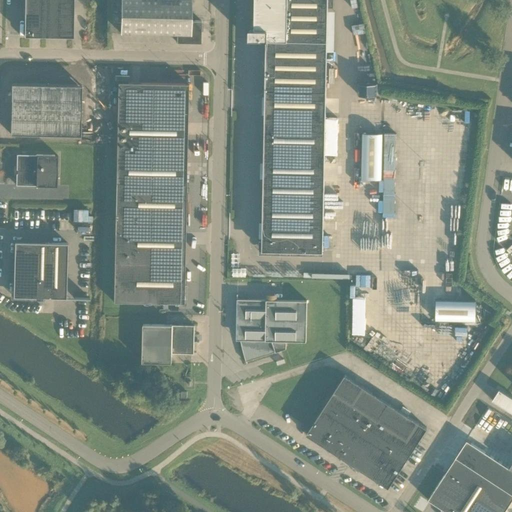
[(24,0),(24,36),(73,36),(73,0),(24,0)]
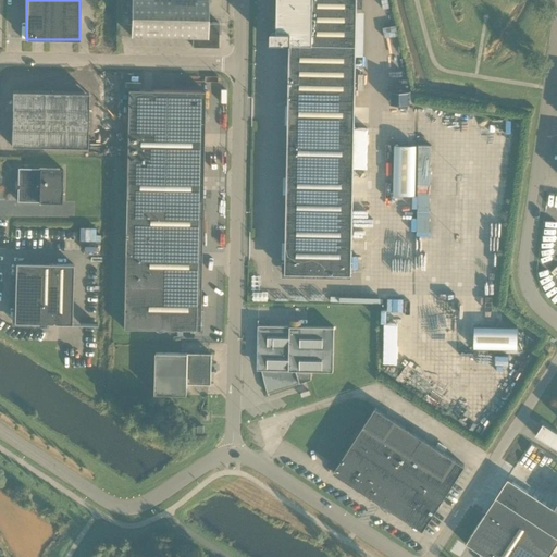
[(208,22),(208,0),(131,0),(131,36),(192,37),(192,46),(218,46),(219,22),(208,22)]
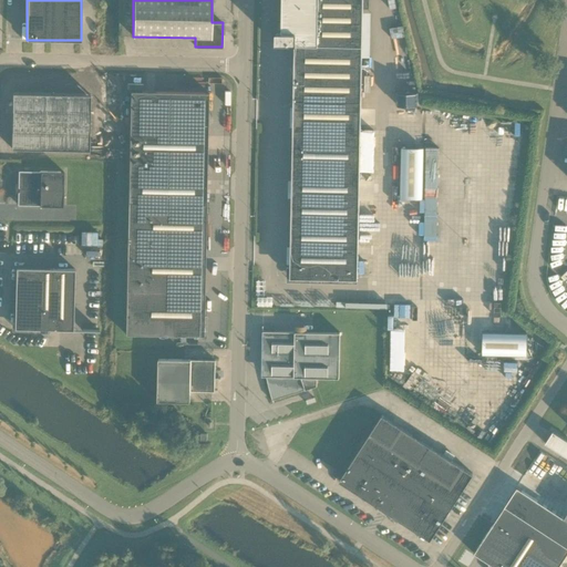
[(282,0),(282,32),(276,32),(275,43),(295,43),(290,277),(358,278),(361,133),(362,0),(282,0)]
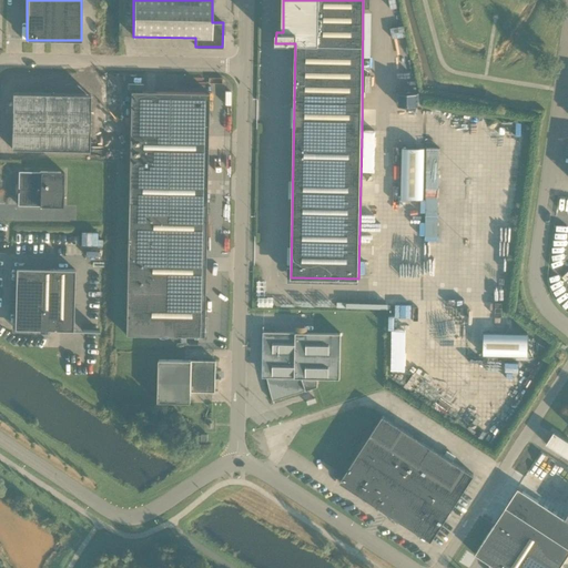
[(204,316),(209,93),(131,91),(125,334),(194,336),(194,338),(206,338),(206,316),(204,316)]
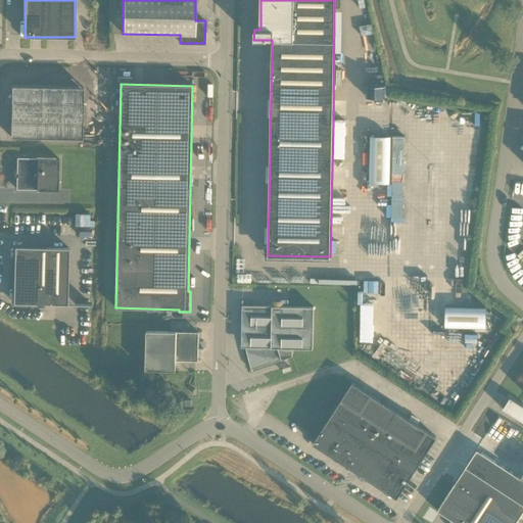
[(82,138),(84,87),(12,85),(11,136),(82,138)]
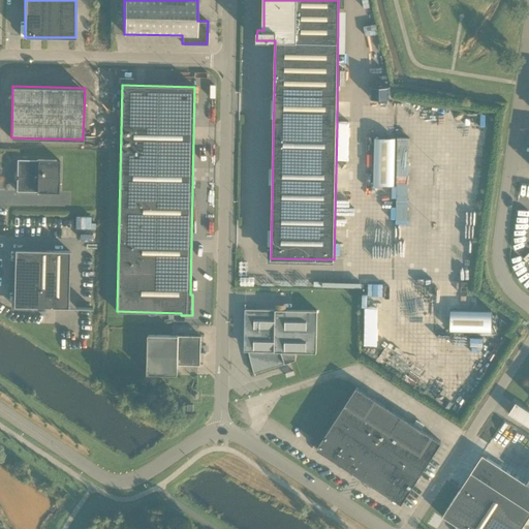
[(371,97),(392,97),(392,87),(372,87),(371,97)]
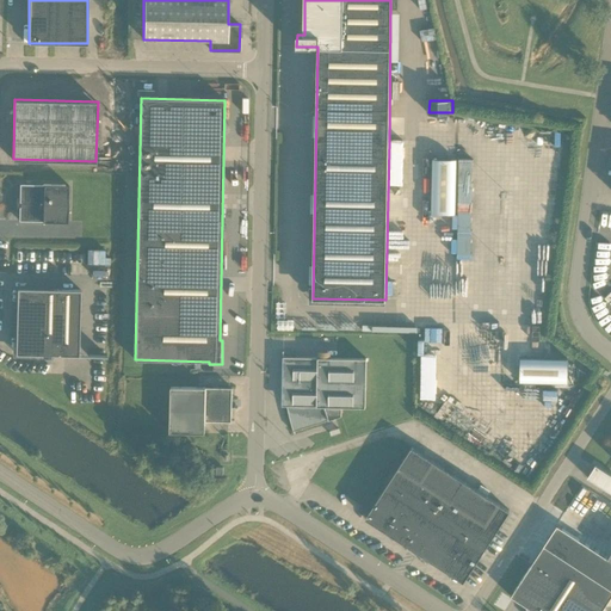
[(457,159),(433,158),(432,213),(456,214),(457,159)]
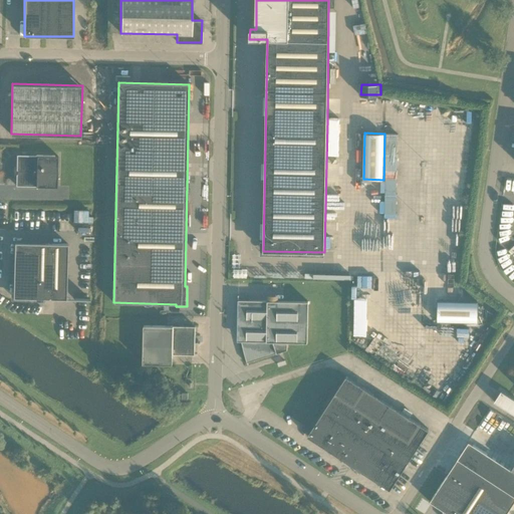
[(16,155),(16,186),(56,187),(57,156),(16,155)]
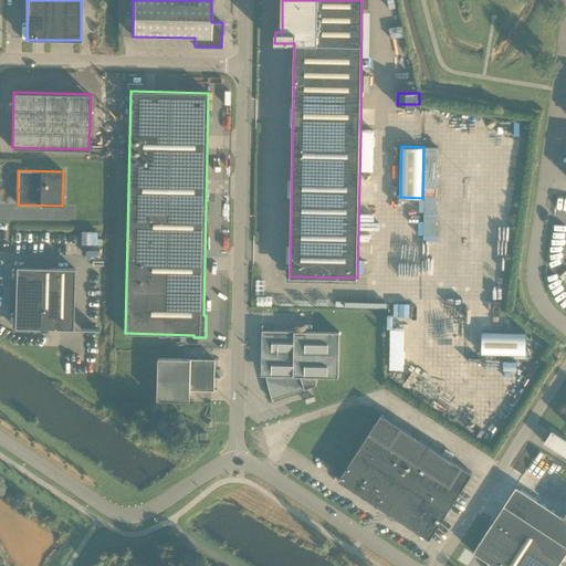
[(83,244),(97,244),(97,238),(94,238),(94,231),(83,231),(83,244)]
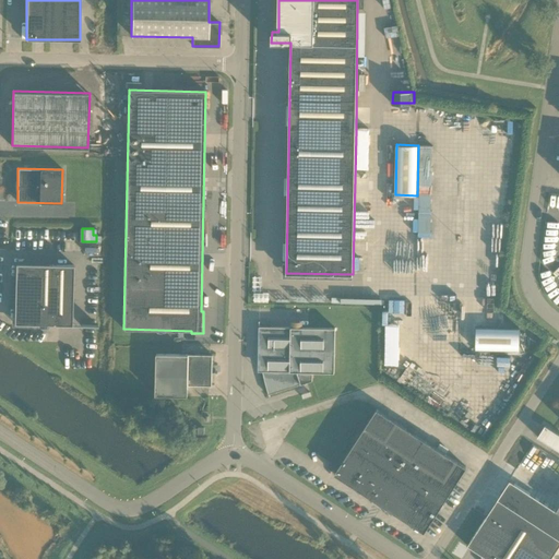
[(15,264),(14,323),(72,324),(73,265),(15,264)]
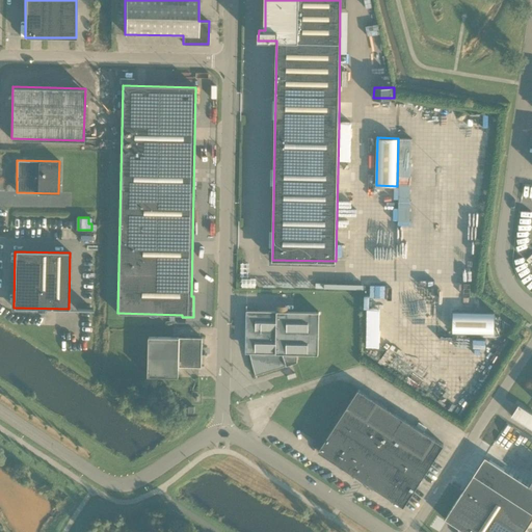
[(416,311),(417,311),(417,324),(431,324),(431,298),(416,298),(416,311)]
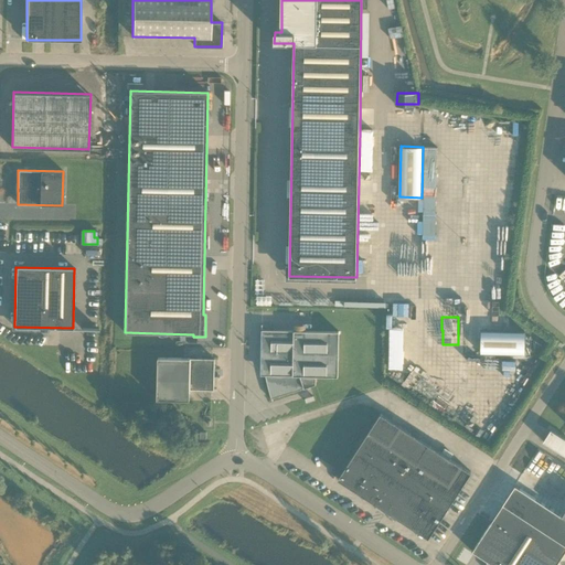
[(273,398),(316,384),(316,376),(338,376),(339,331),(263,330),(263,323),(262,323),(262,343),(263,358),(265,372),(268,385),(272,398),(273,401),(273,398)]
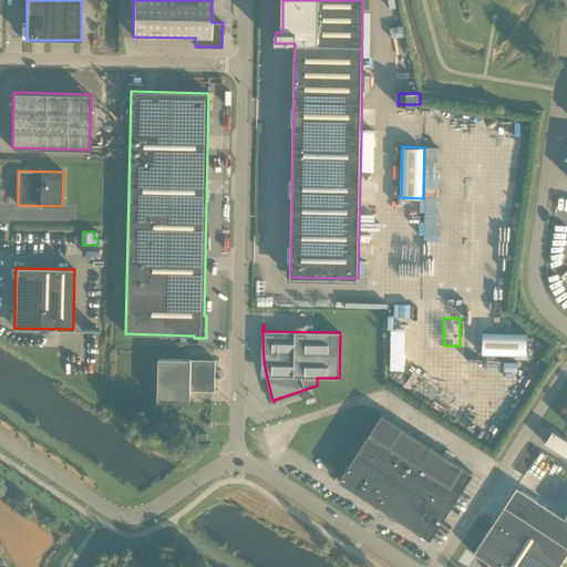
[(527,333),(483,332),(483,354),(527,356),(527,333)]
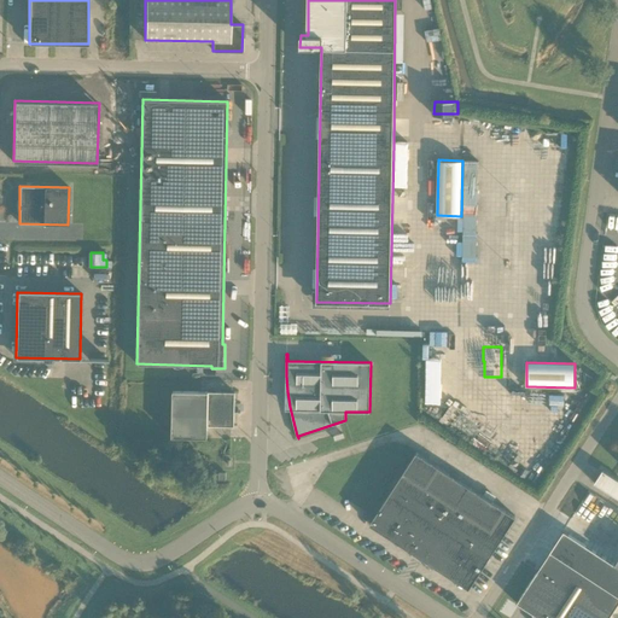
[(438,368),(427,368),(426,382),(438,382),(438,368)]
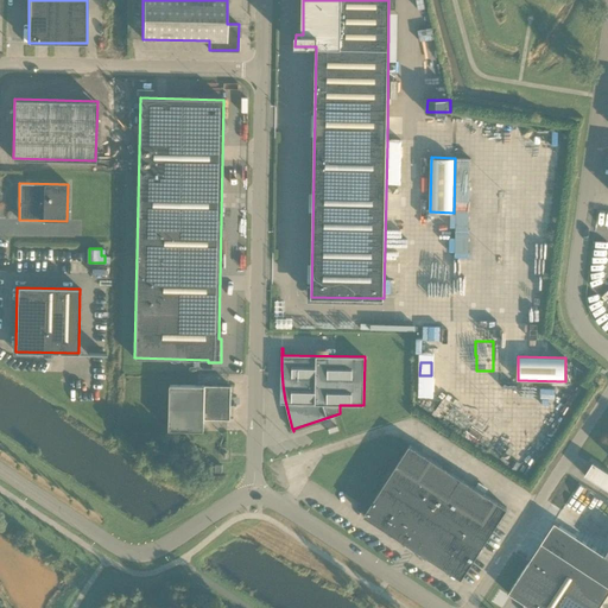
[(474,374),(475,388),(499,387),(499,374),(474,374)]
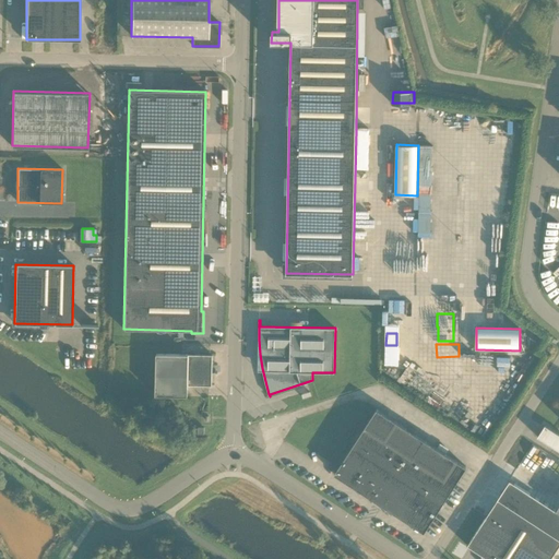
[(470,352),(468,373),(519,375),(520,353),(470,352)]
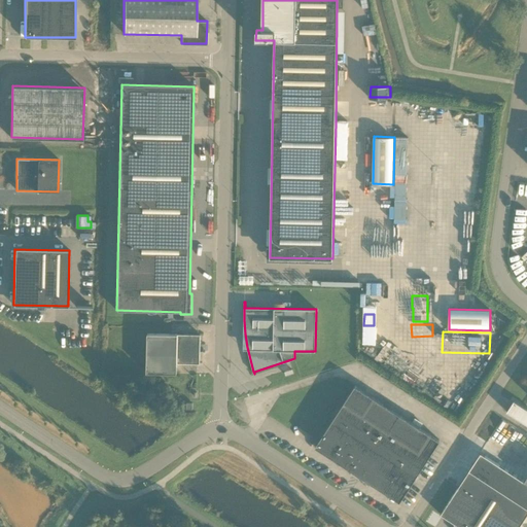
[(147,334),(146,372),(177,373),(177,362),(200,363),(200,335),(147,334)]
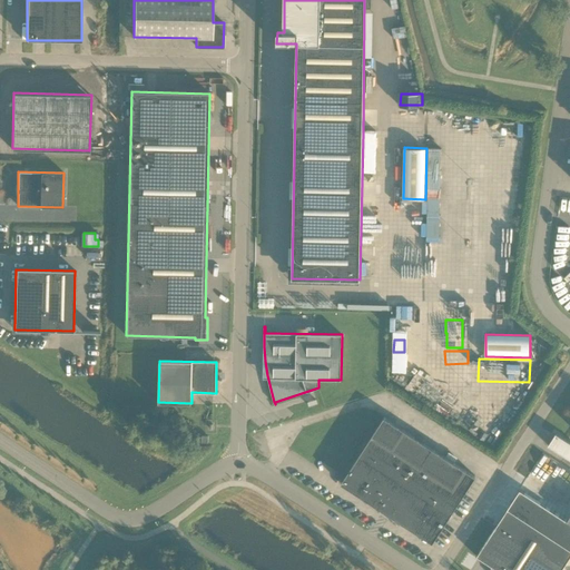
[(451,365),(450,379),(471,380),(472,366),(451,365)]
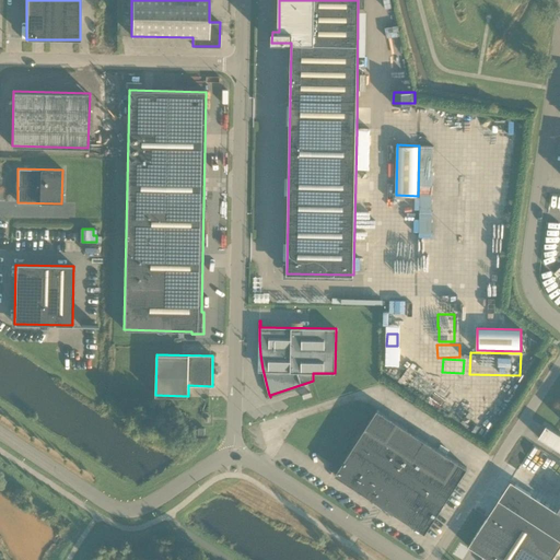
[(424,533),(467,468),(377,409),(335,475),(424,533)]
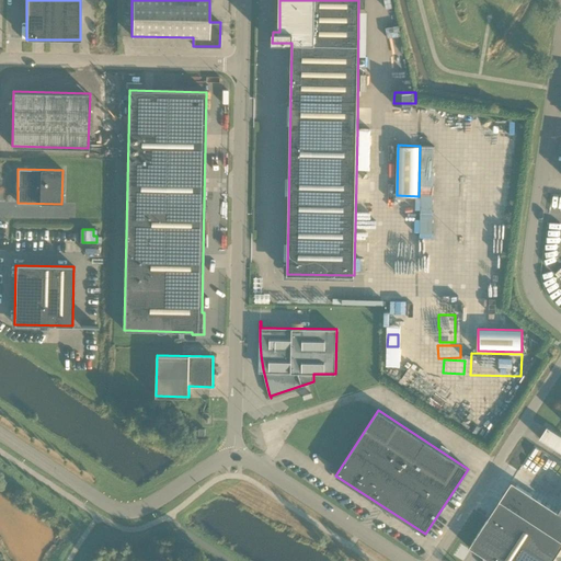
[(560,435),(547,426),(539,438),(560,451),(560,435)]
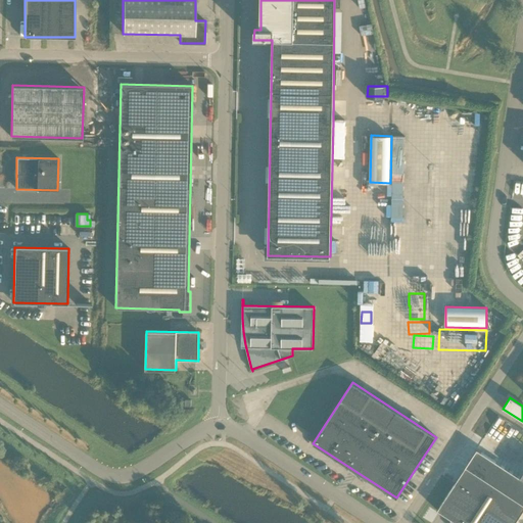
[(515,522),(522,511),(522,479),(477,449),(437,510),(455,521),(453,522),(515,522)]
